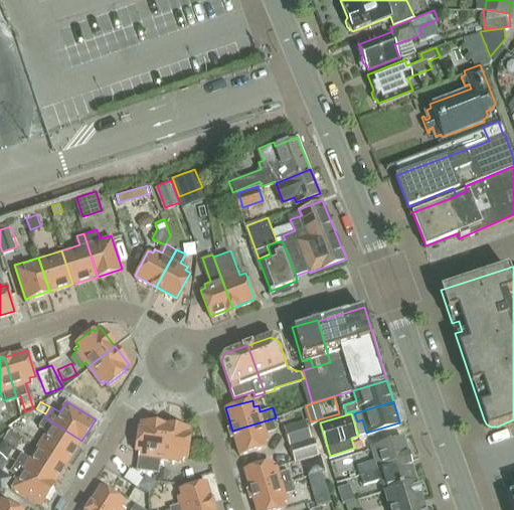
[(39,444),(68,463),(81,441),(45,417),(40,425),(48,430),(39,444)]
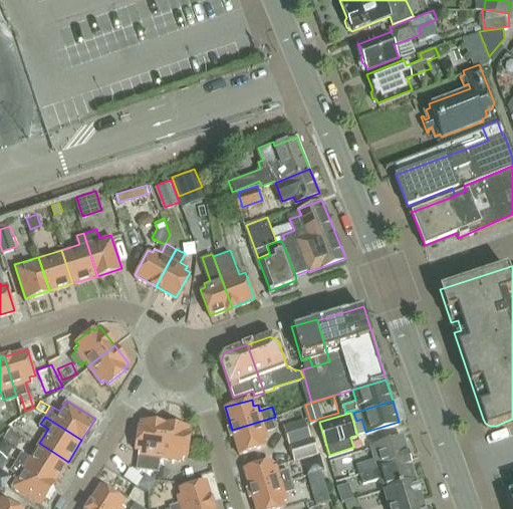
[(268,438),(265,430),(278,426),(275,417),(232,430),(239,453),(265,445),(264,439),(268,438)]
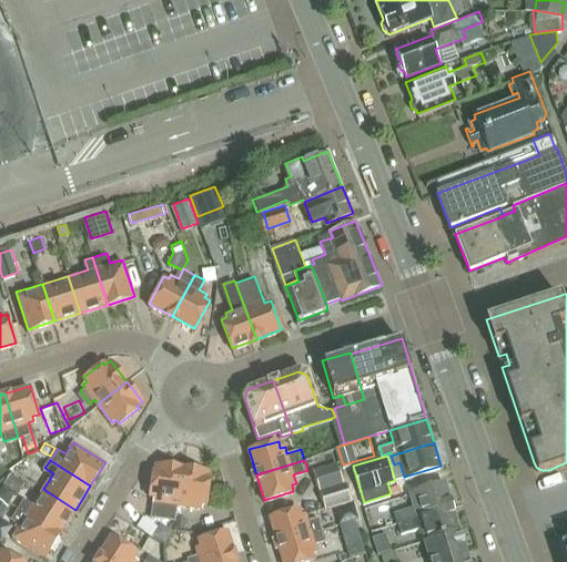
[(346,480),(340,460),(315,468),(328,507),(354,498),(348,480),(346,480)]
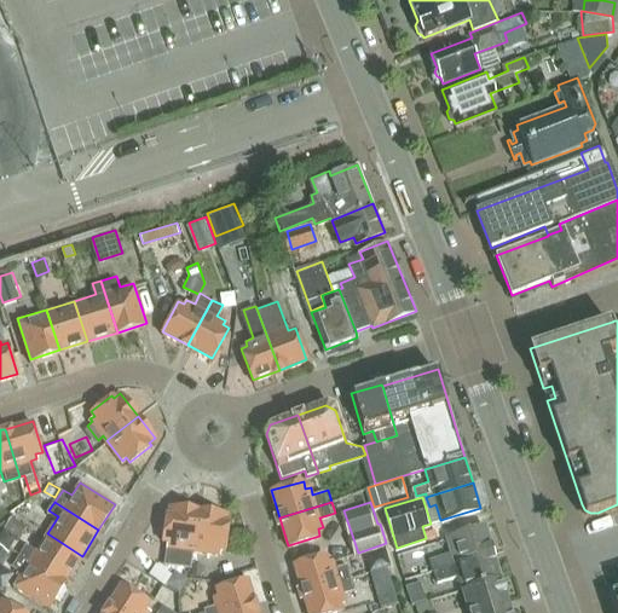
[(191,565),(198,509),(169,505),(169,513),(167,513),(163,541),(168,541),(166,561),(191,565)]
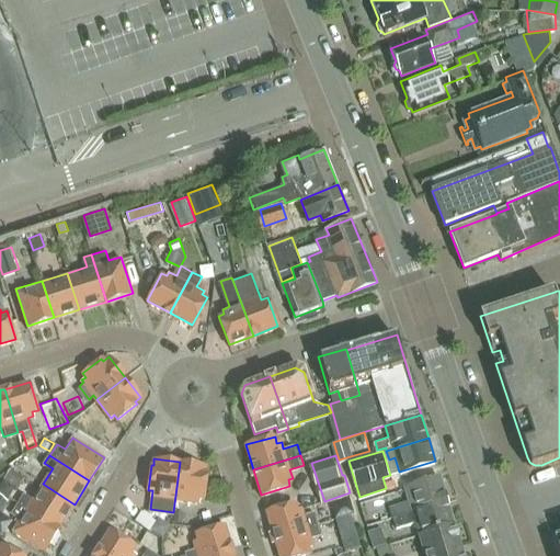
[(176,507),(178,498),(198,501),(200,496),(204,497),(207,473),(205,472),(206,465),(180,462),(173,512),(175,512),(176,507)]
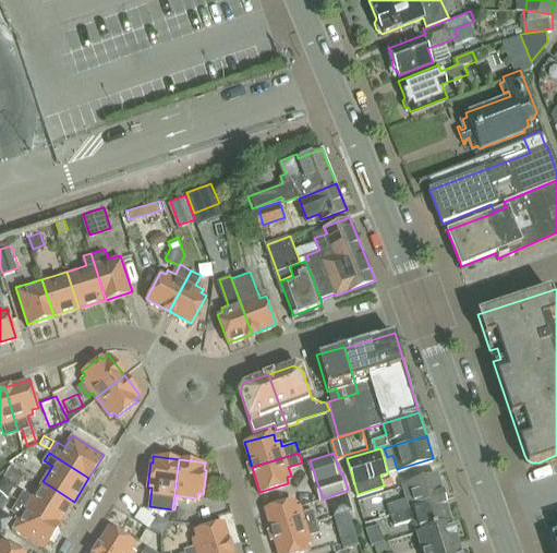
[(11,465),(4,475),(17,483),(24,473),(11,465)]
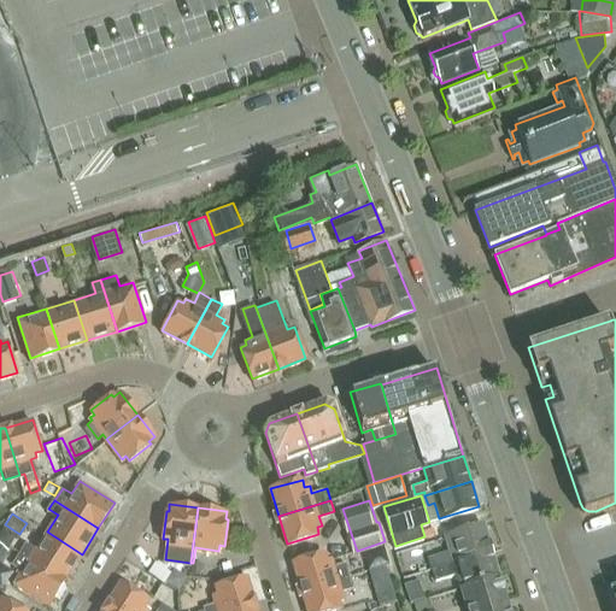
[(440,563),(492,548),(484,522),(445,534),(450,551),(438,554),(440,563)]
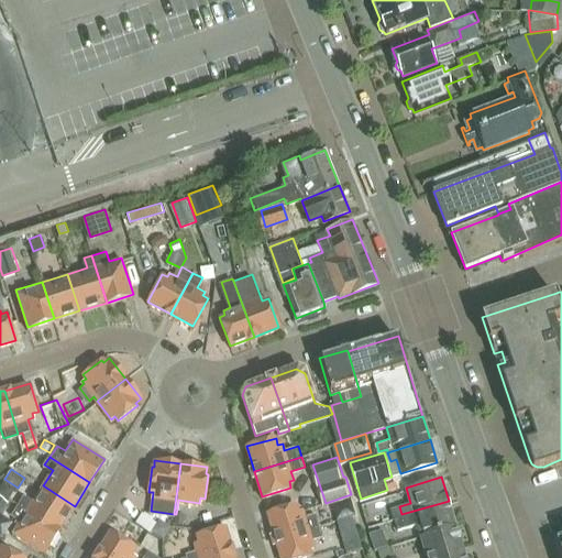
[(61,529),(75,506),(43,485),(33,501),(25,495),(20,504),(61,529)]
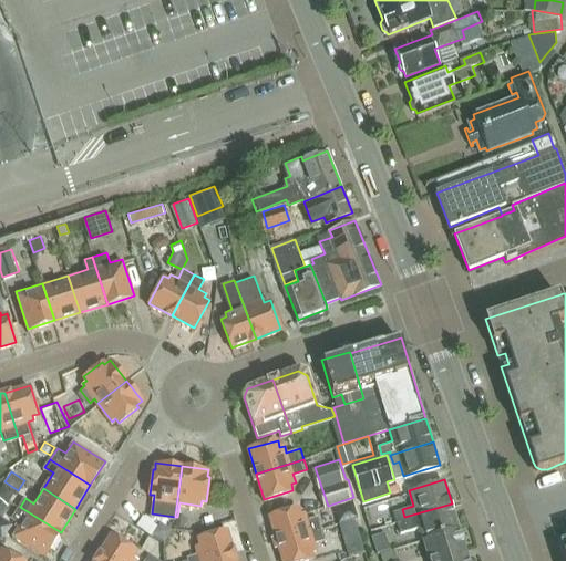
[(0,513),(9,504),(0,495),(0,513)]
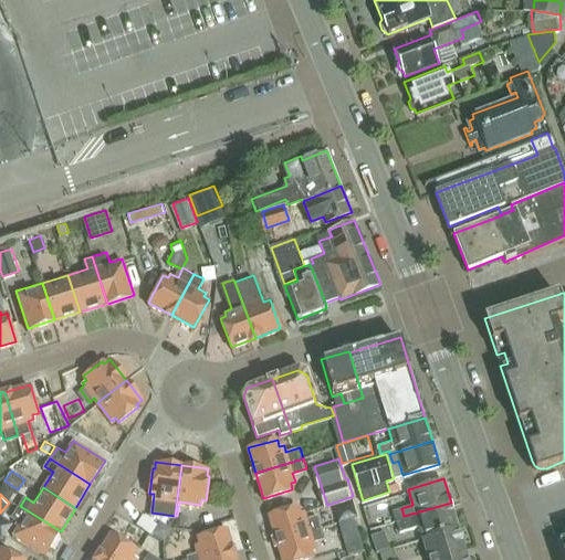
[(458,526),(451,503),(404,516),(396,519),(399,530),(419,524),(424,537),(458,526)]
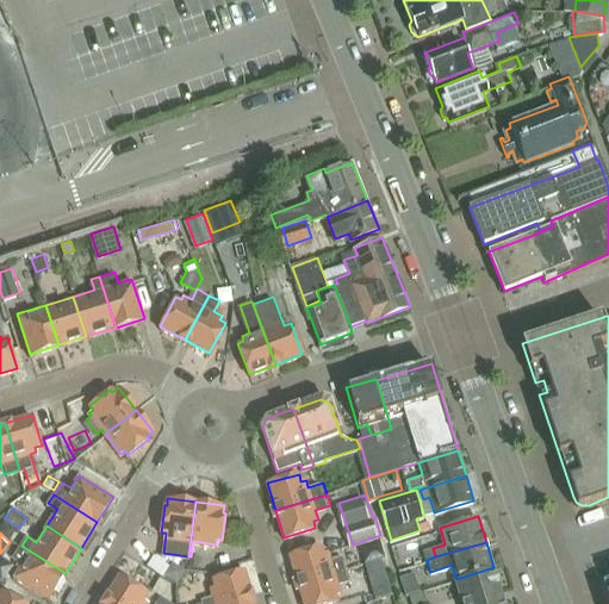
[(14,556),(24,562),(14,576),(49,598),(66,573),(22,546),(14,556)]
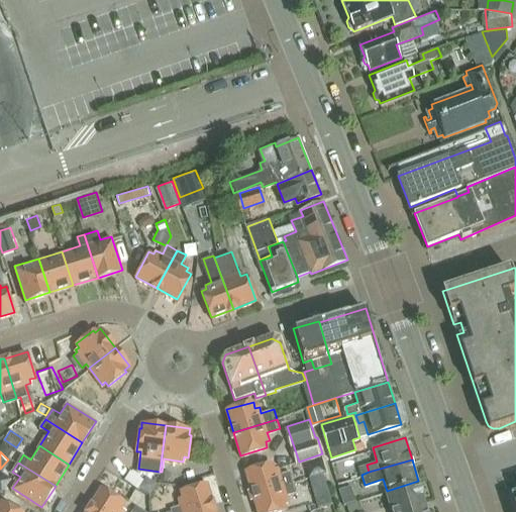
[(245,471),(252,494),(294,481),(291,471),(280,474),(278,467),(274,469),(272,463),(245,471)]
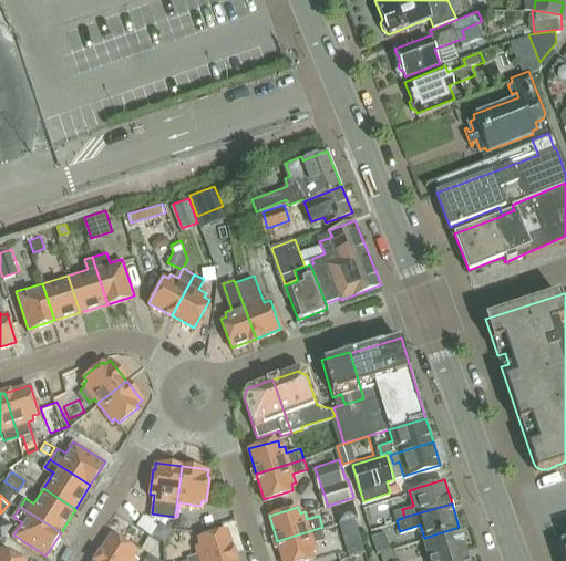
[(212,513),(205,515),(206,523),(214,521),(212,513)]
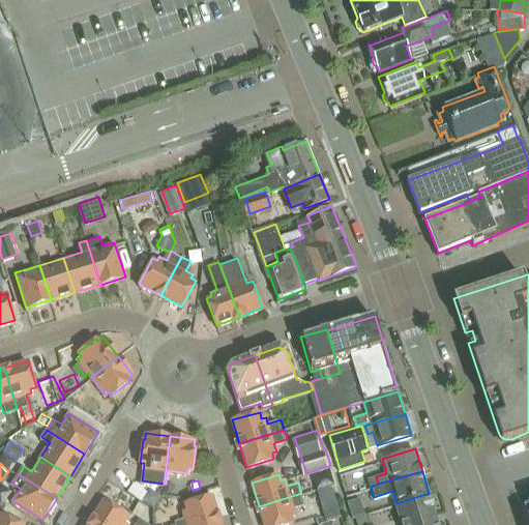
[(134,482),(127,489),(143,499),(143,498),(148,491),(134,482)]
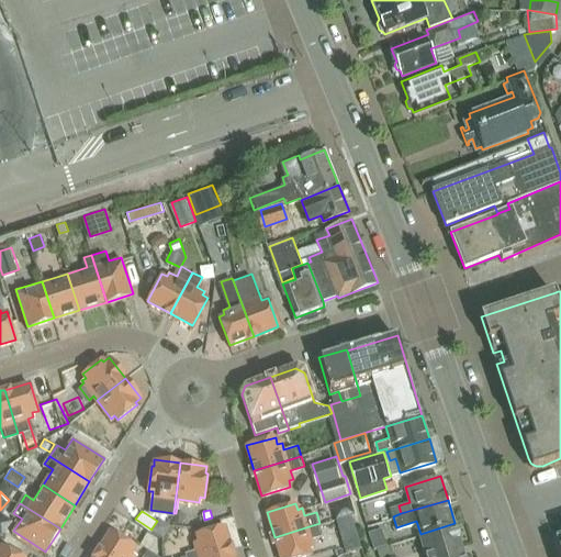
[(157,521),(152,528),(164,536),(170,525),(159,517),(157,521)]
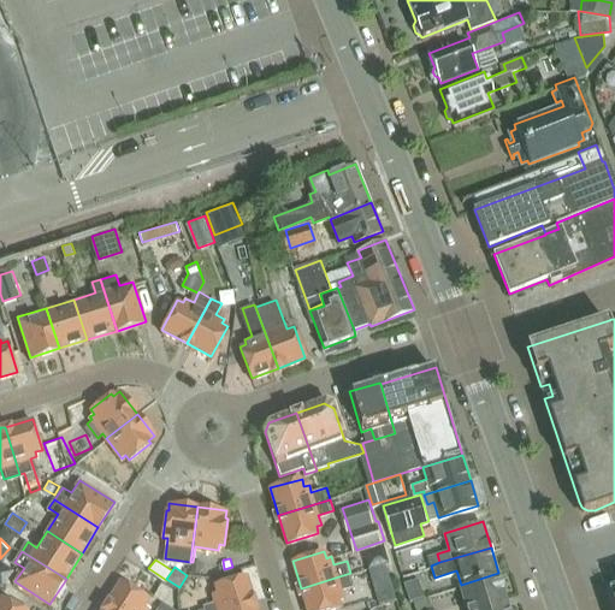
[(350,573),(301,588),(307,609),(324,609),(341,605),(339,599),(344,597),(341,588),(354,585),(350,573)]
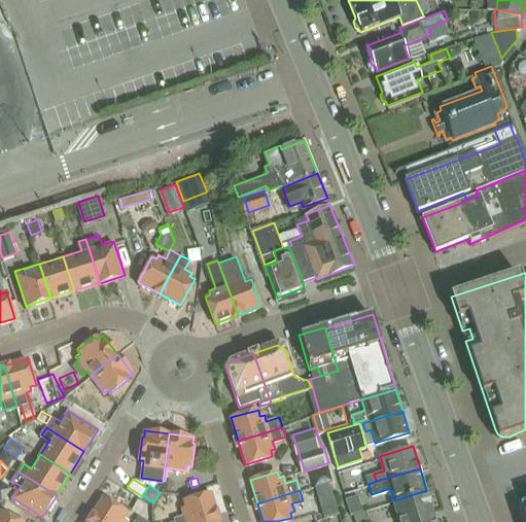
[(401,521),(433,513),(426,490),(394,500),(400,521),(401,521)]
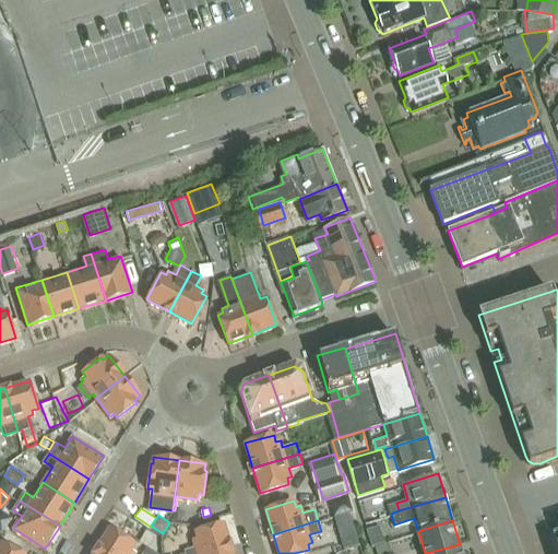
[(371,544),(386,541),(380,521),(366,526),(371,544)]
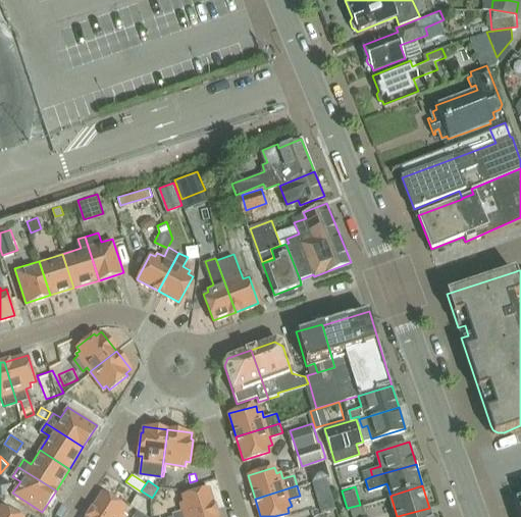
[(174,512),(175,516),(194,516),(215,511),(208,487),(181,496),(184,501),(178,503),(181,510),(174,512)]
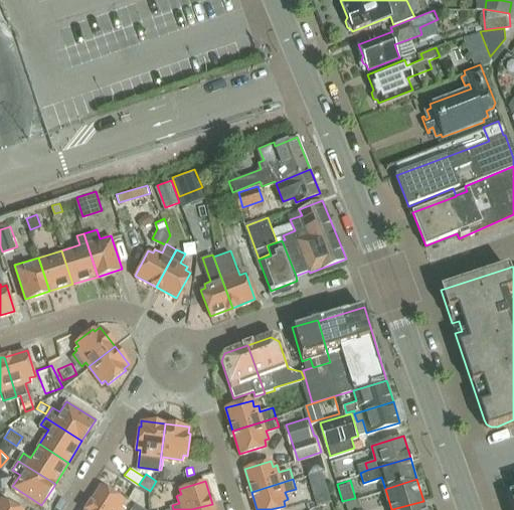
[(123,509),(125,507),(122,505),(125,500),(100,485),(88,505),(96,509),(123,509)]
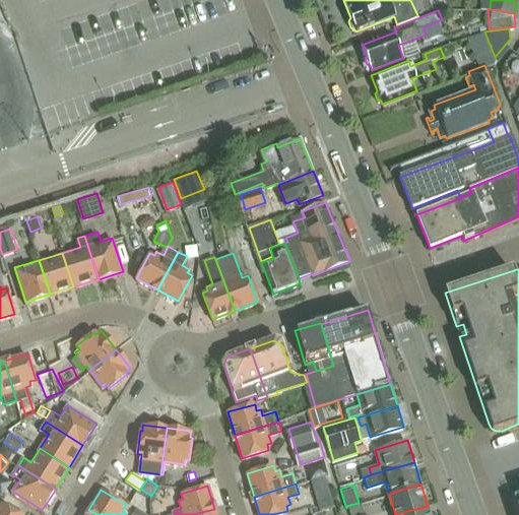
[(311,501),(314,511),(324,508),(321,498),(311,501)]
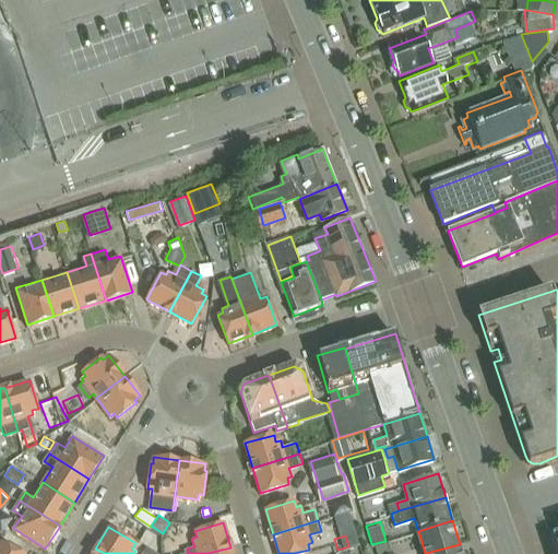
[(0,553),(21,553),(3,542),(0,546),(0,553)]
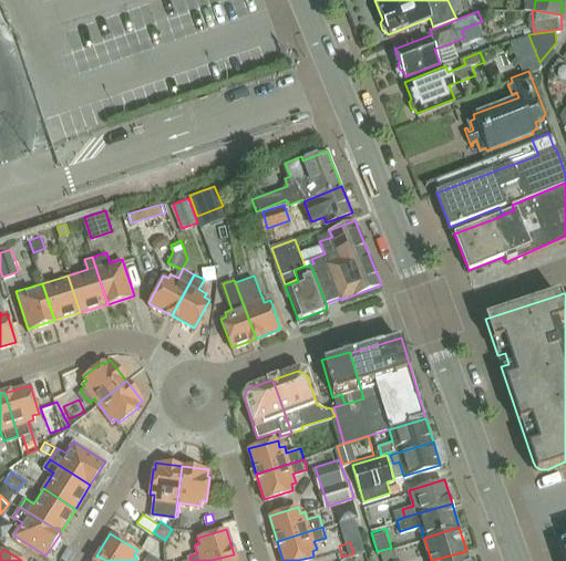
[(163,560),(165,560),(151,551),(144,560),(163,560)]
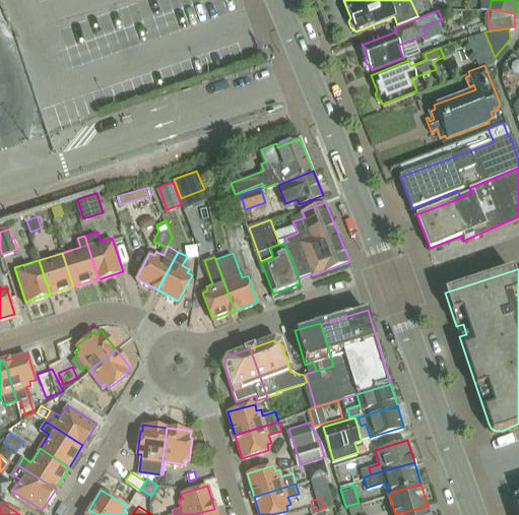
[(396,514),(430,514),(428,506),(396,514)]
